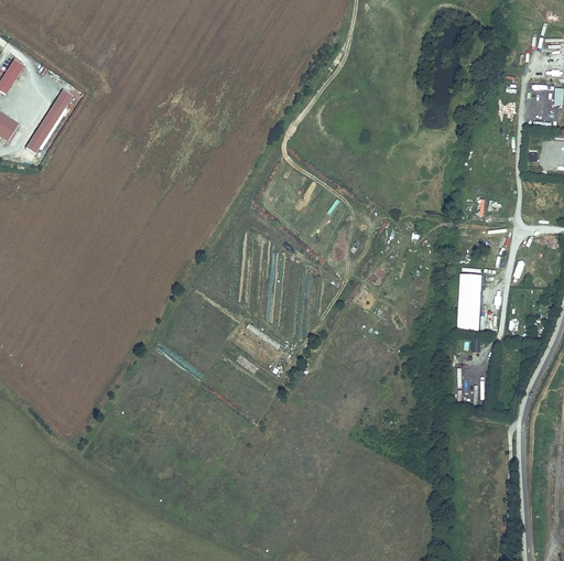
[(0,89),(6,94),(24,65),(14,58),(0,81),(0,89)]
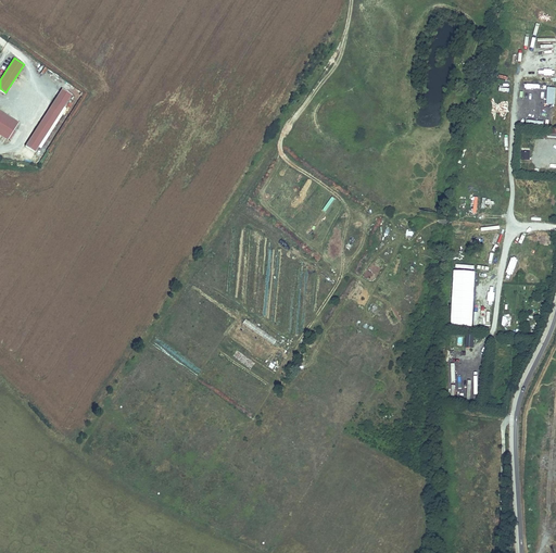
[(546,101),(555,101),(555,85),(547,85),(546,101)]
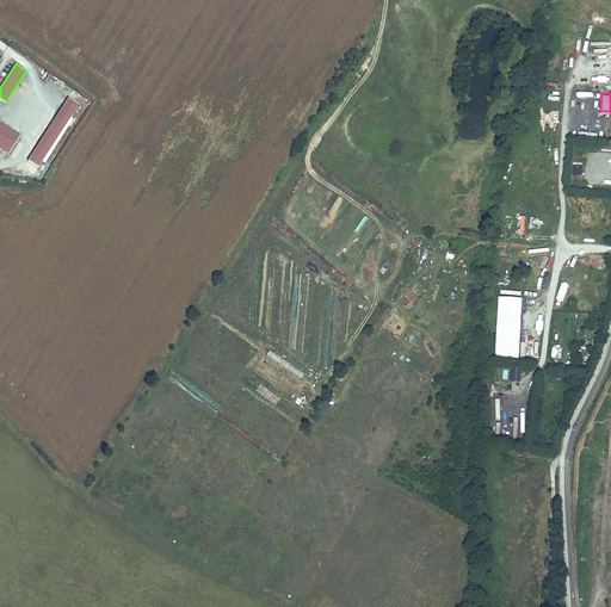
[(38,166),(79,103),(68,97),(28,159),(38,166)]
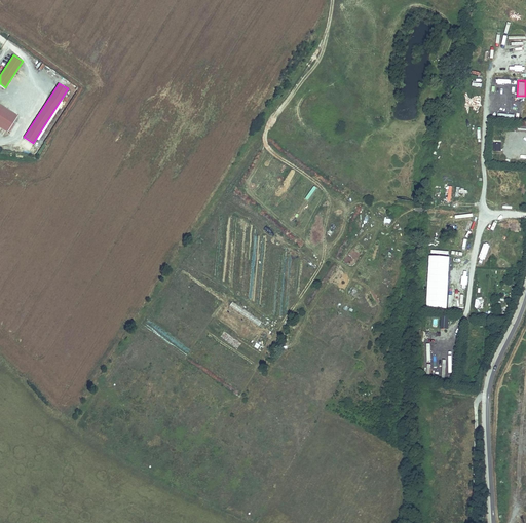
[(0,126),(7,132),(17,115),(0,103),(0,126)]
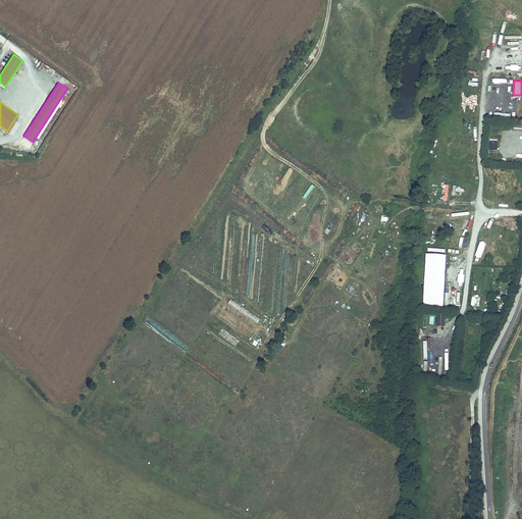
[(436,323),(445,324),(446,312),(436,312),(436,323)]
